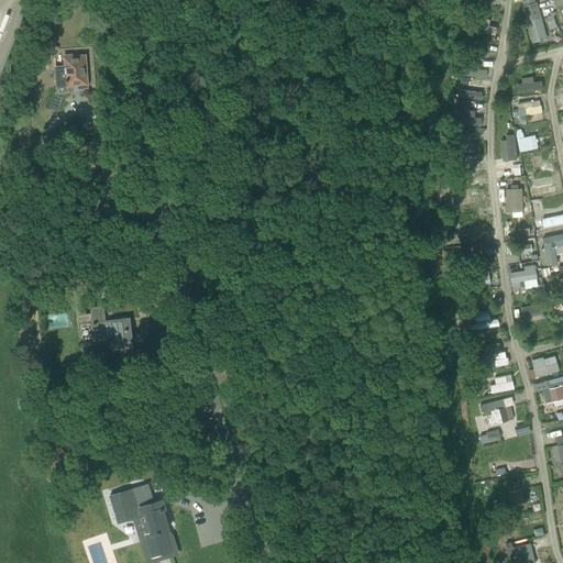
[(531,43),(533,42),(545,39),(536,3),(534,0),(525,0),(520,1),(521,7),(520,7),(525,19),(522,20),(525,28),(527,28),(531,43)]
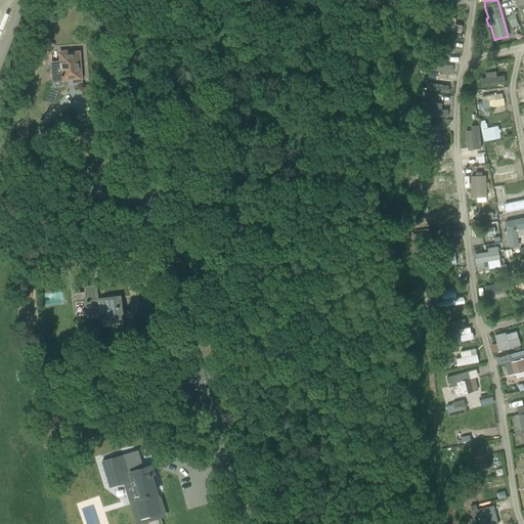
[(420,8),(416,27),(422,28),(423,29),(427,9),(426,9),(420,8)]
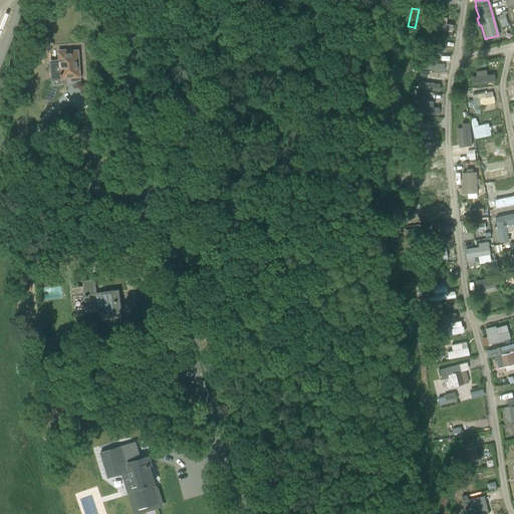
[(452,24),(445,23),(446,18),(429,14),(426,27),(438,29),(450,32),(452,24)]
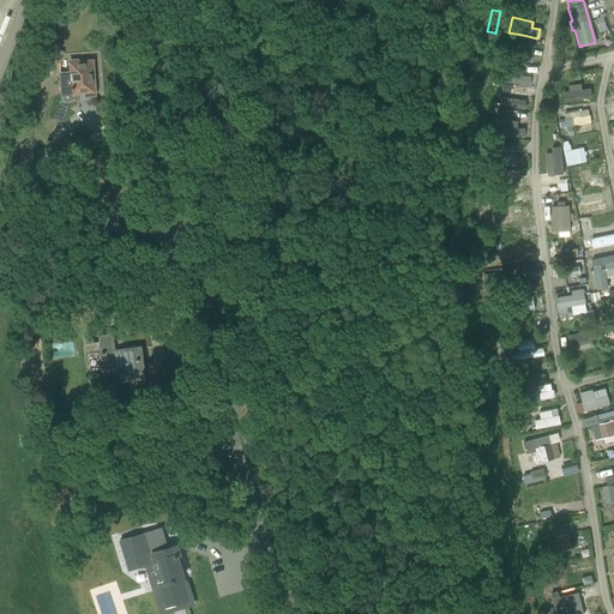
[(600,18),(596,18),(600,31),(603,30),(607,28),(606,24),(605,24),(603,18),(601,18),(600,18)]
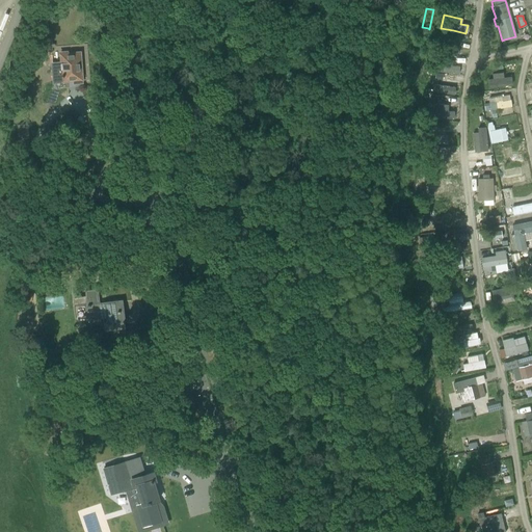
[(42,40),(43,54),(52,53),(52,38),(42,40)]
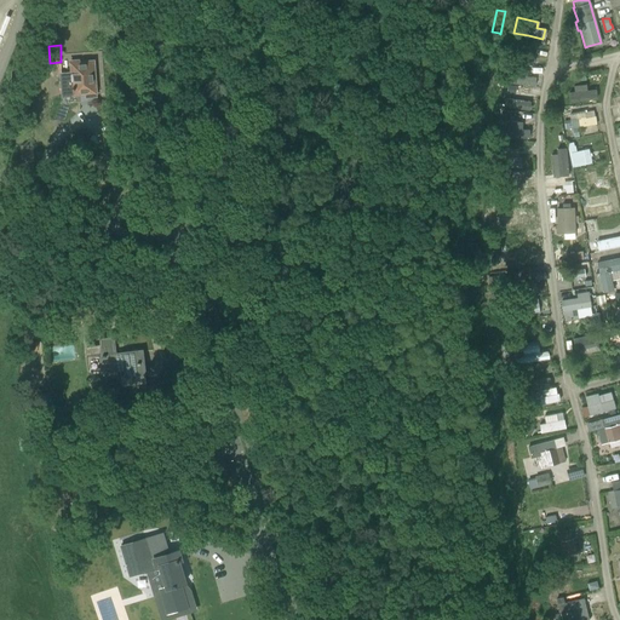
[(70,74),(59,74),(62,96),(85,93),(86,98),(97,97),(96,93),(93,61),(79,62),(79,61),(69,61),(70,74)]
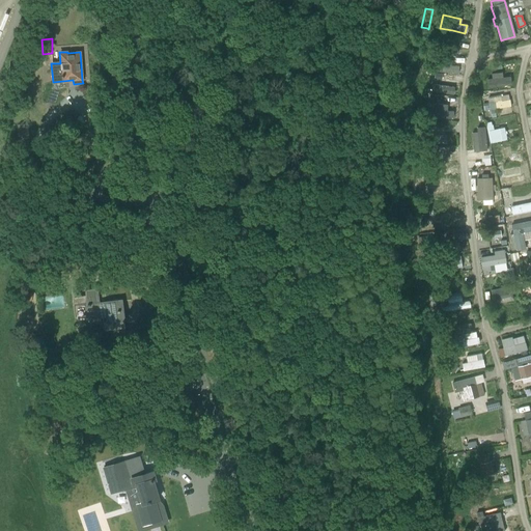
[(429,64),(429,71),(434,71),(457,73),(458,66),(450,65),(450,59),(436,58),(430,57),(429,64)]
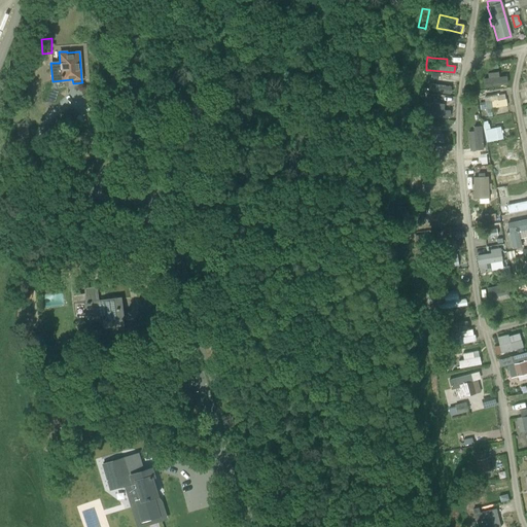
[(441,92),(441,94),(452,95),(454,78),(449,78),(449,77),(442,76),(441,88),(441,92)]
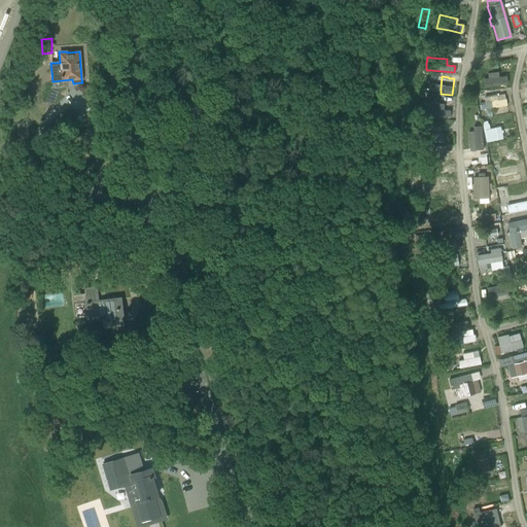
[(484,78),(485,86),(507,83),(506,76),(484,78)]
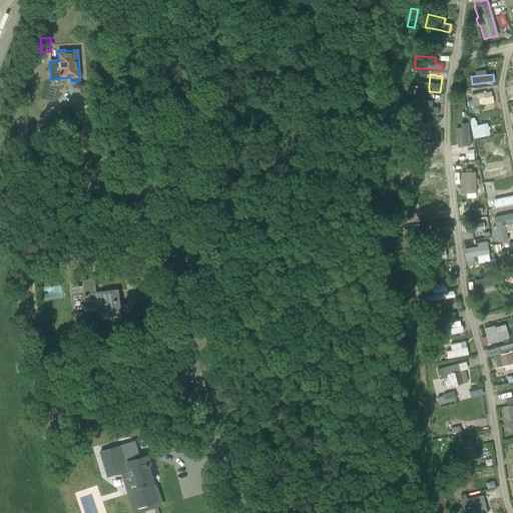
[(471,99),(472,106),(474,105),(477,105),(493,102),(492,96),(484,97),(483,91),(470,93),(471,99)]
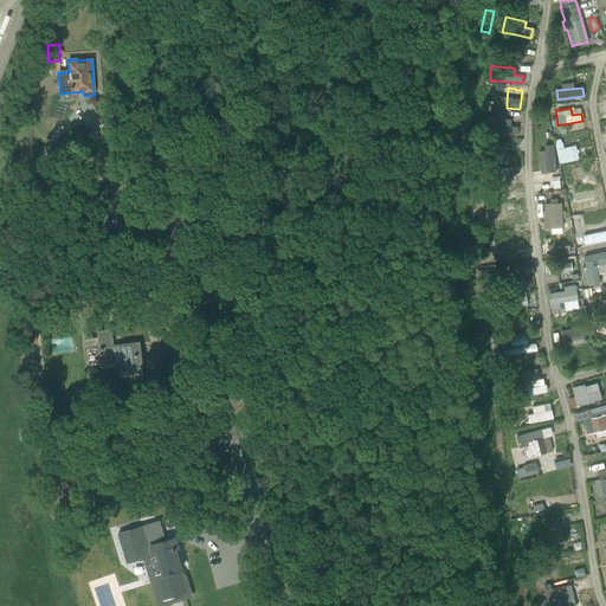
[(487,124),(485,134),(516,135),(517,127),(504,126),(504,118),(488,117),(488,124),(487,124)]
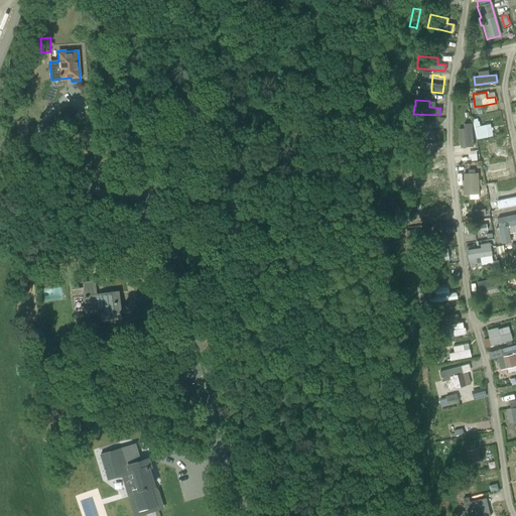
[(430,116),(422,116),(421,140),(428,141),(430,116)]
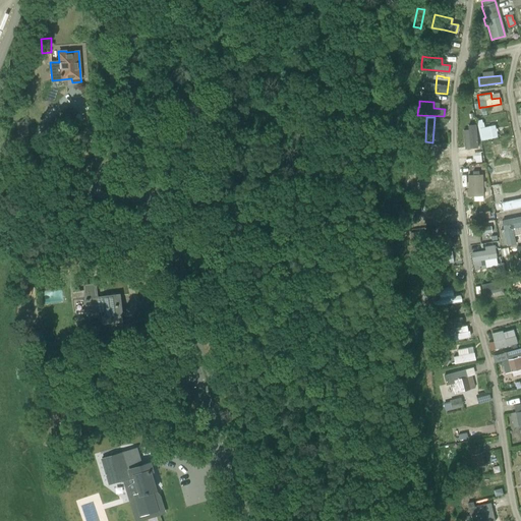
[(17,122),(18,142),(29,142),(29,122),(17,122)]
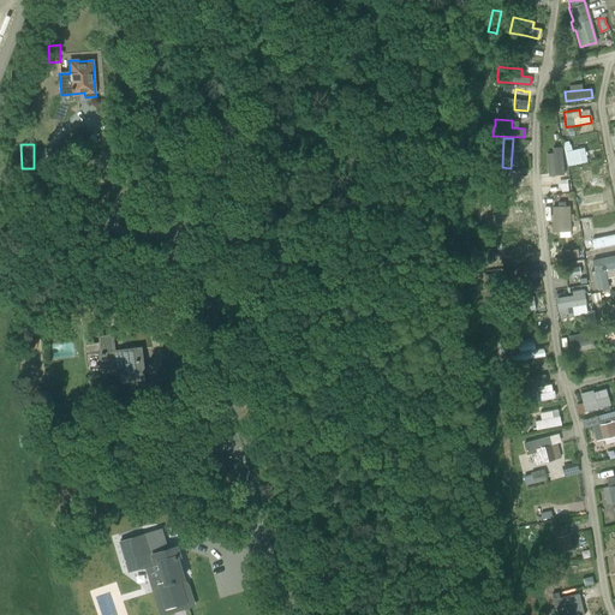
[(563,145),(567,166),(585,161),(583,148),(571,150),(569,144),(563,145)]
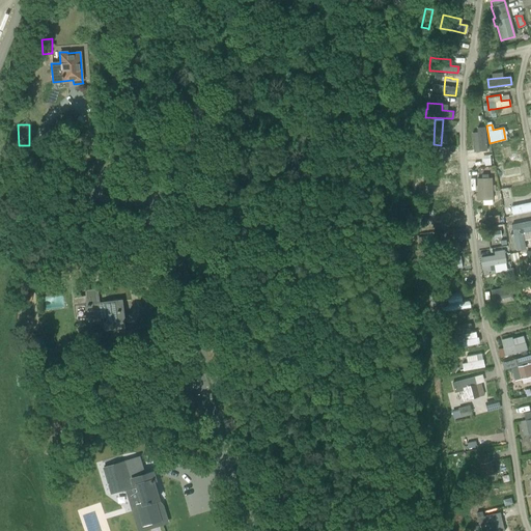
[(487,150),(485,127),(477,128),(479,151),(485,150),(487,150)]
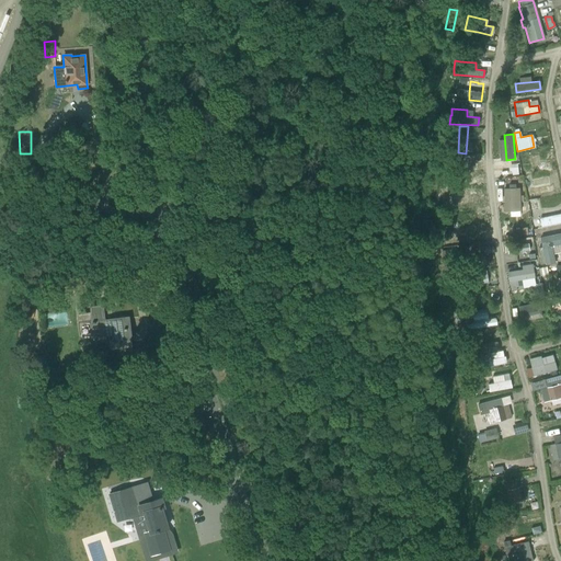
[(528,157),(530,165),(531,172),(550,168),(549,161),(540,163),(538,156),(528,157)]
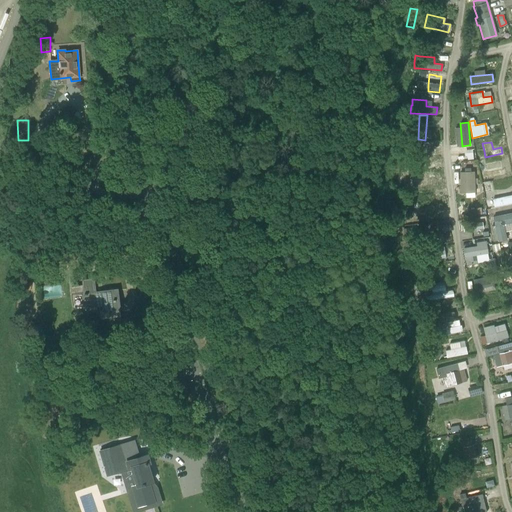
[(413,146),(413,153),(414,164),(406,164),(406,171),(421,171),(421,152),(432,152),(432,145),(413,146)]
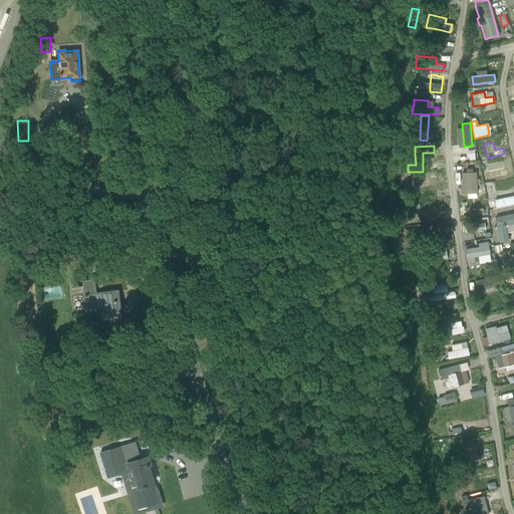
[(462,187),(461,187),(461,194),(468,194),(477,194),(476,173),(473,173),(473,169),(466,169),(467,173),(462,173),(462,187)]
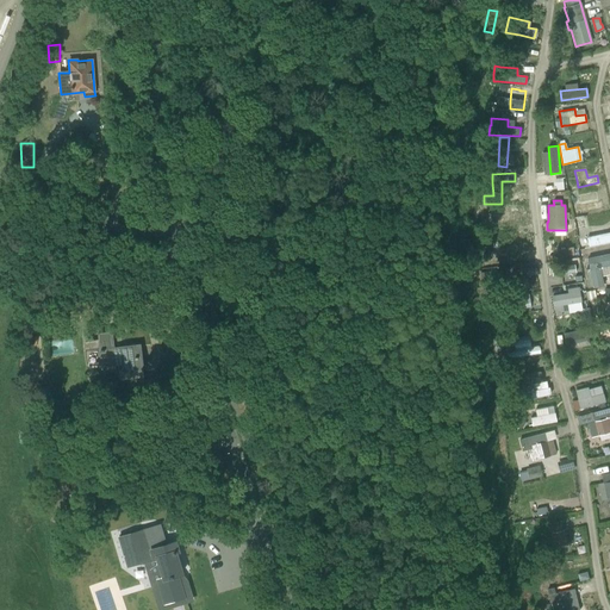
[(605,209),(604,201),(579,206),(580,212),(580,213),(605,209)]
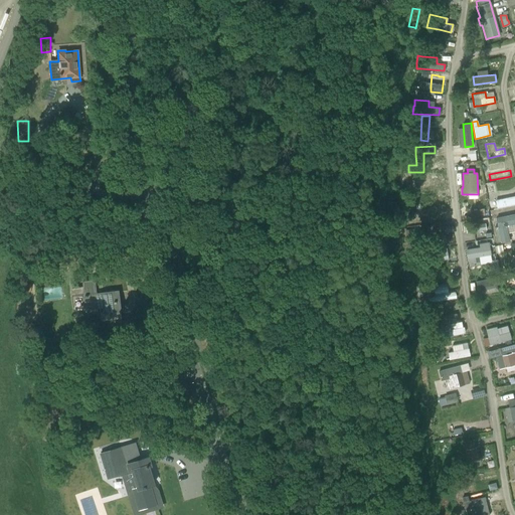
[(439,174),(414,178),(416,190),(441,186),(439,174)]
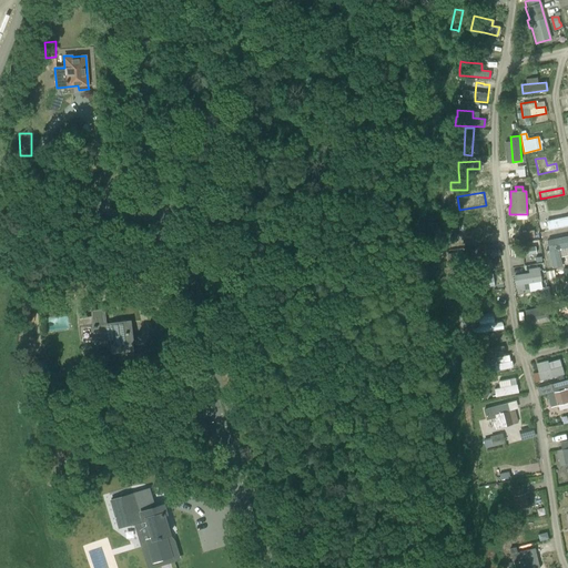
[(537,215),(546,213),(544,204),(544,202),(535,203),(537,215)]
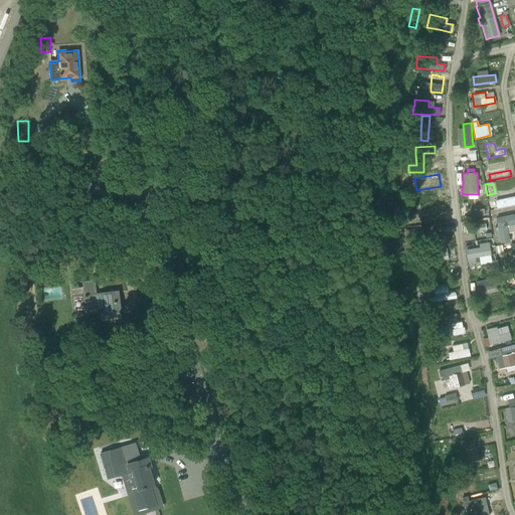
[(514,194),(514,189),(498,192),(500,201),(514,197),(514,194)]
